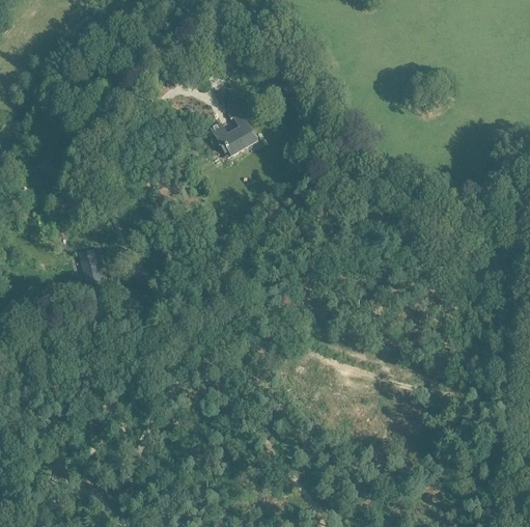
[(248,58),(256,52),(248,40),(241,46),(248,58)]
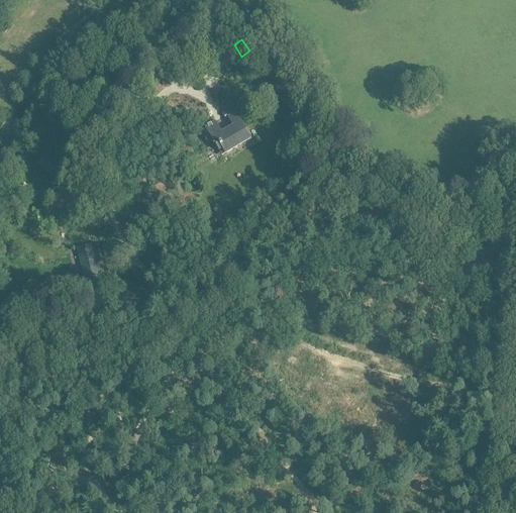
[(211,99),(215,105),(223,100),(219,94),(211,99)]
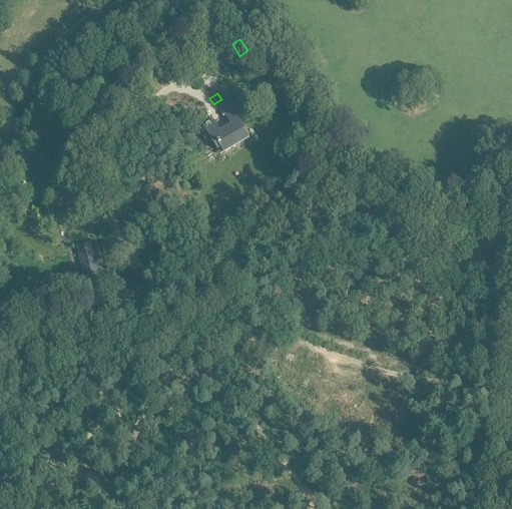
[(222,149),(248,134),(232,107),(234,105),(229,97),(217,104),(222,112),(224,111),(231,123),(219,129),(212,117),(203,122),(216,146),(220,144),(222,149)]
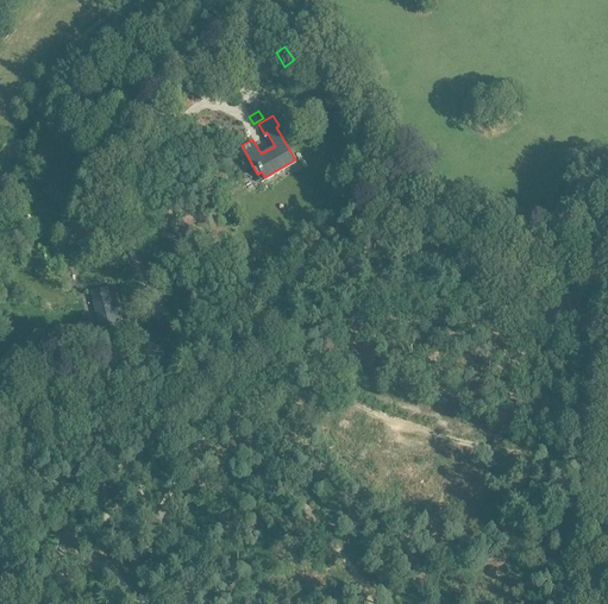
[(49,181),(41,189),(60,205),(68,196),(49,181)]
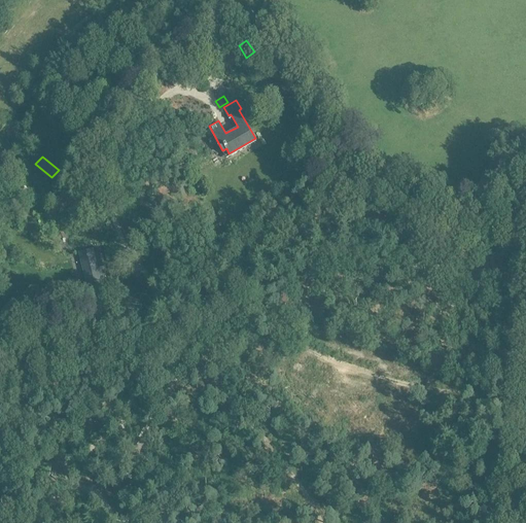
[(98,244),(78,248),(88,289),(107,284),(98,244)]
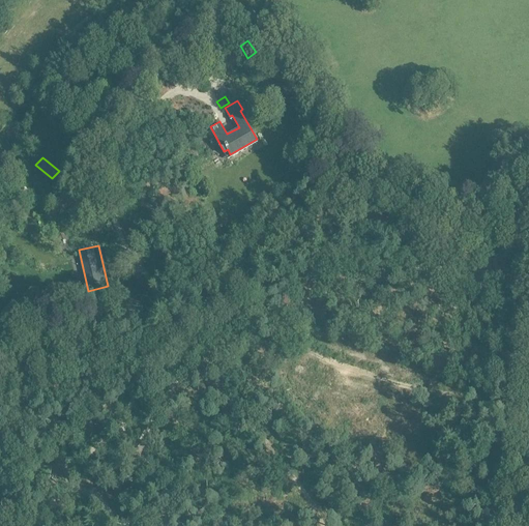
[(126,310),(136,307),(133,294),(122,297),(126,310)]
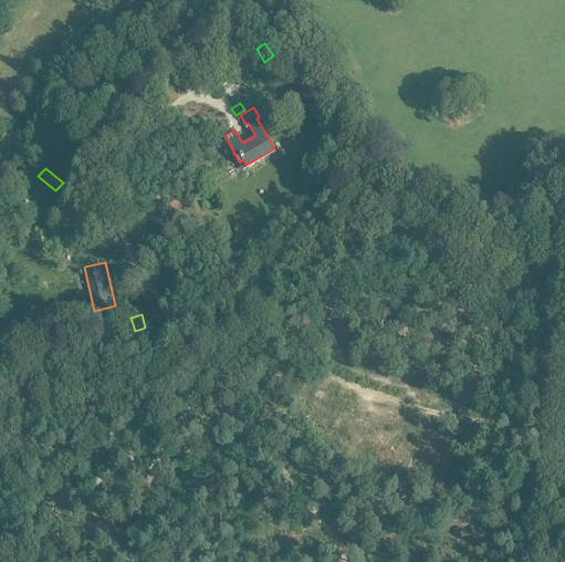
[(38,561),(43,561),(44,548),(32,547),(31,561),(38,561)]
